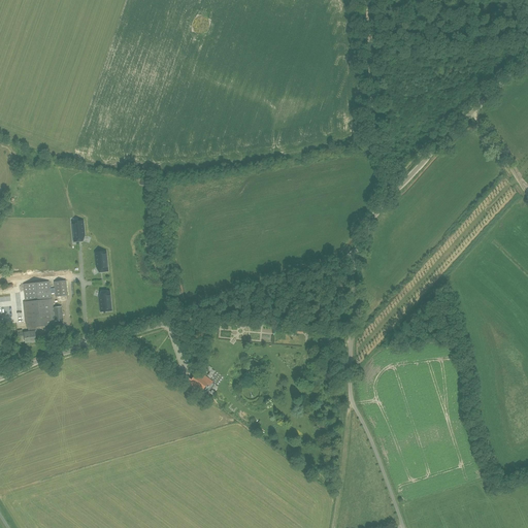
[(83,221),(72,222),(74,242),(83,241),(85,235),(83,221)]
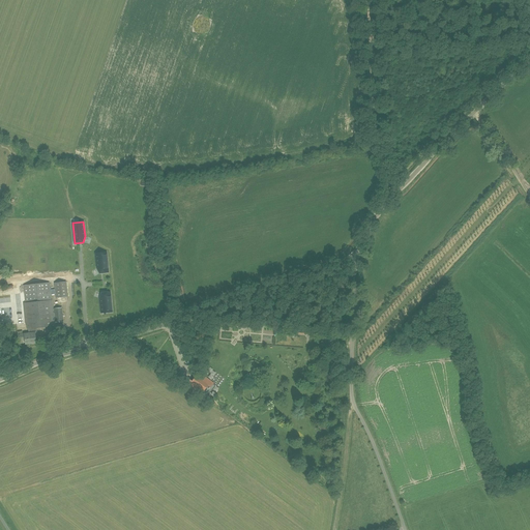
[(107,253),(95,254),(97,268),(100,273),(108,272),(107,253)]
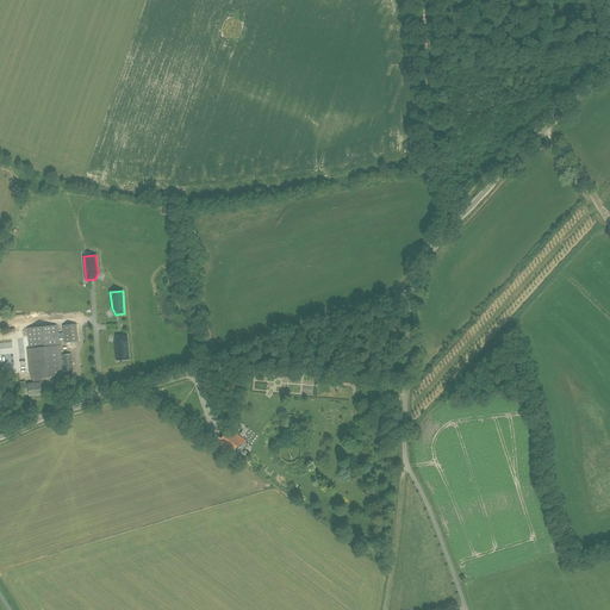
[(76,324),(62,325),(64,343),(79,342),(76,324)]
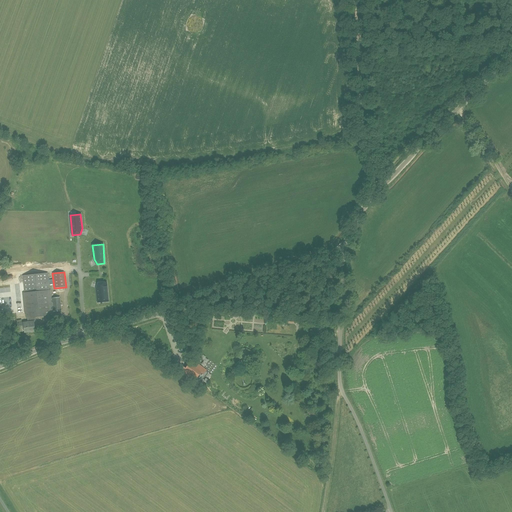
[(23,293),(25,313),(26,313),(26,317),(28,317),(28,321),(29,321),(30,322),(17,323),(18,329),(24,328),(25,332),(35,331),(34,321),(36,321),(36,317),(53,315),(50,290),(49,290),(48,273),(23,276),(25,293),(23,293)]
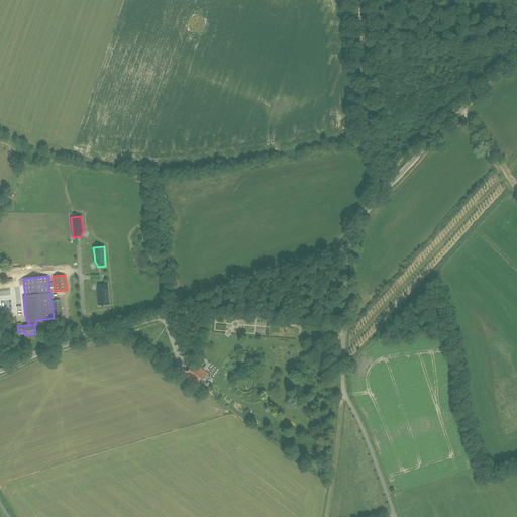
[(99,286),(97,291),(99,305),(109,304),(107,285),(99,286)]
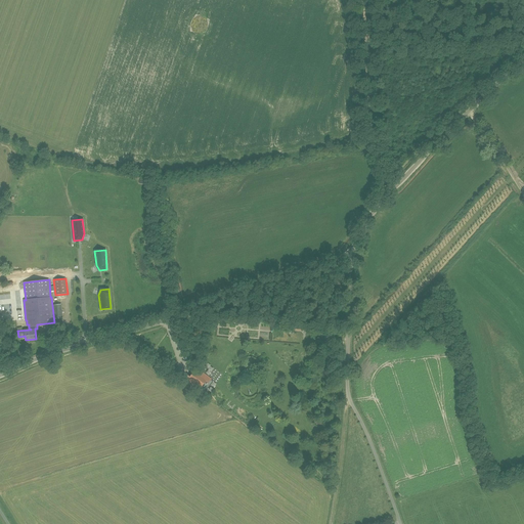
[(53,305),(55,318),(62,317),(61,304),(53,305)]
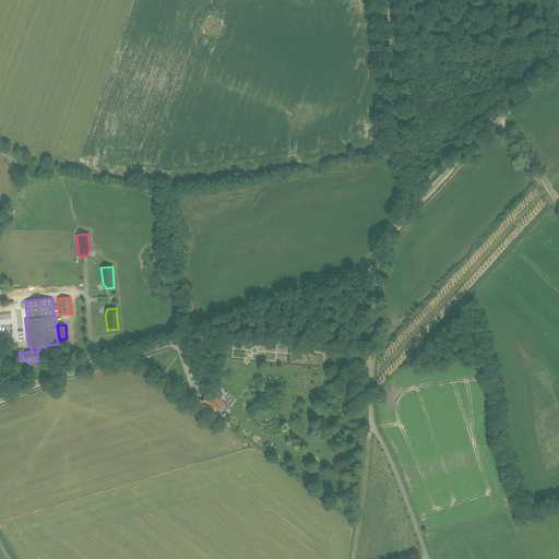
[(200,400),(197,404),(210,415),(212,412),(213,411),(214,412),(215,413),(219,406),(222,408),(225,404),(212,394),(210,397),(206,396),(202,402),(200,400)]
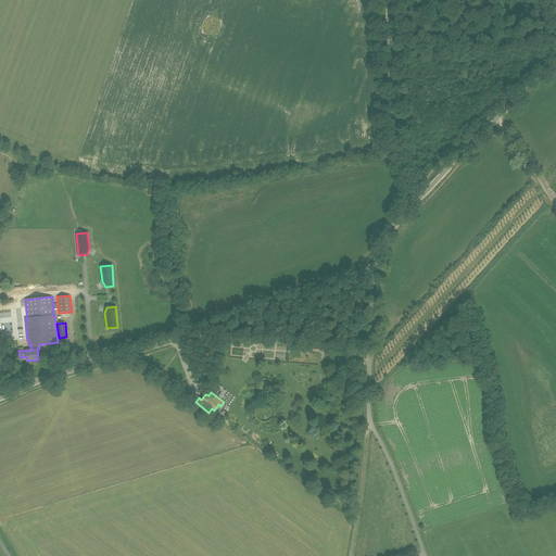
[(227,404),(224,402),(220,406),(218,404),(214,411),(213,409),(212,408),(211,409),(218,415),(227,404)]
